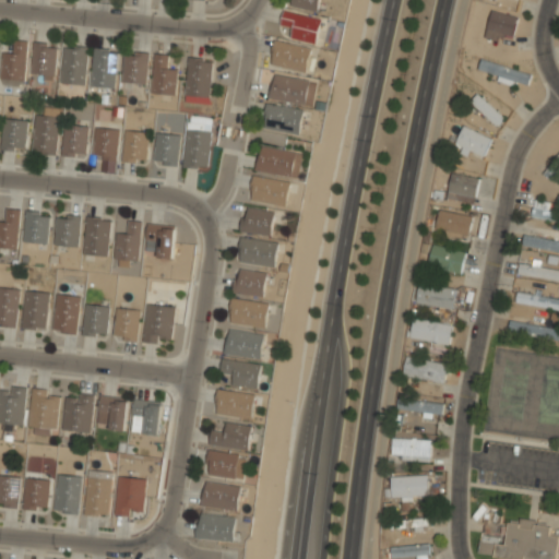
[(320,0),(287,0),(286,4),(316,13),(320,0)]
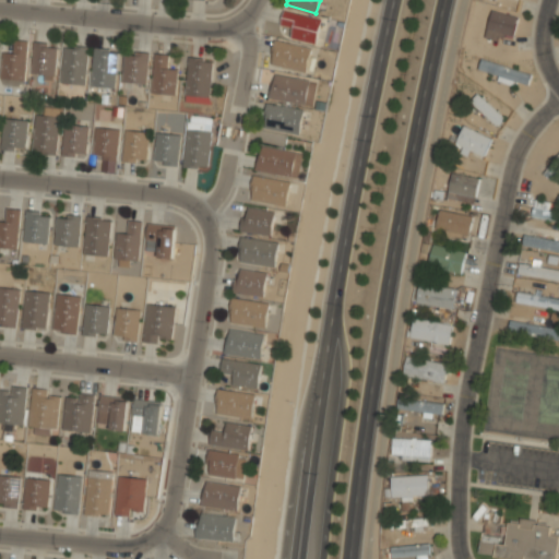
[(523,18),(474,4),(468,24),(519,37),(523,18)]
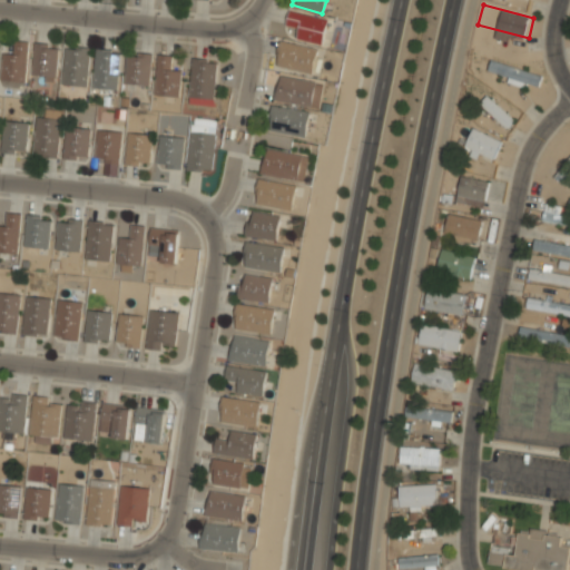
[(322,46),(328,22),(290,10),(285,26),(297,29),(295,38),(322,46)]
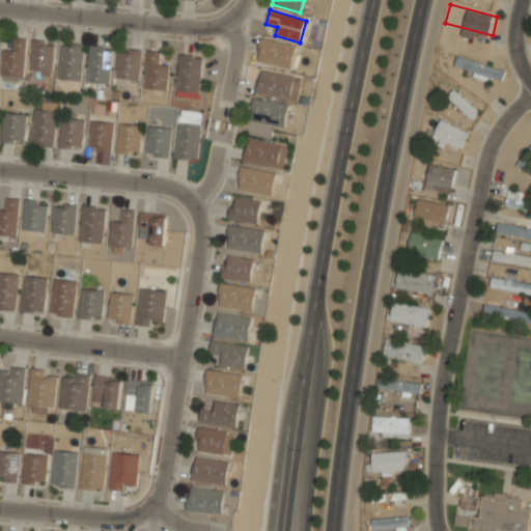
[(11,50),(1,50),(0,78),(24,79),(25,39),(12,38),(11,50)]
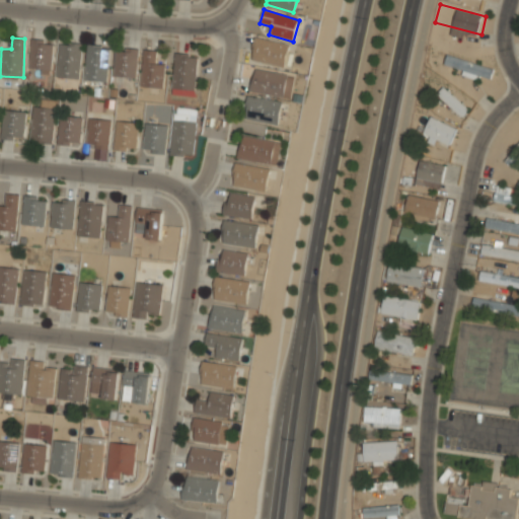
[(284,68),(289,46),(255,38),(250,60),(284,68)]
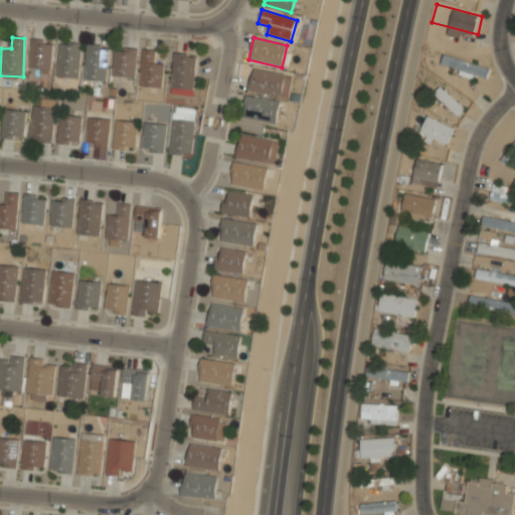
[(28,67),(50,70),(53,42),(31,40),(28,67)]
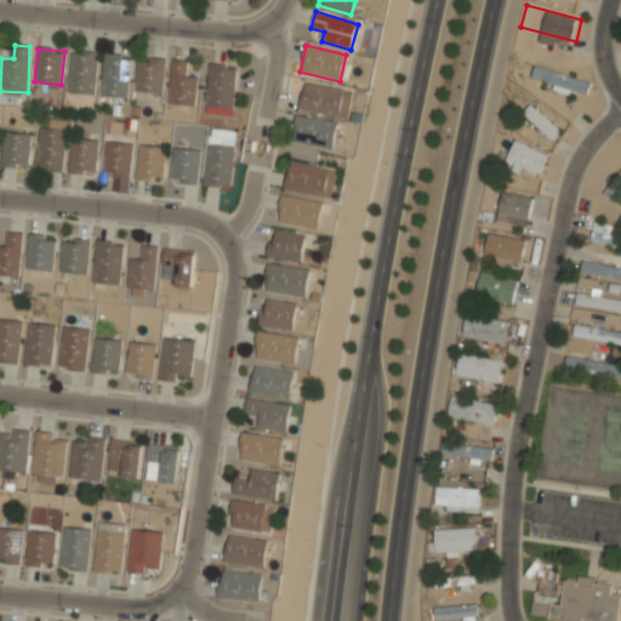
[(96,52),(69,52),(69,93),(96,93),(96,52)]
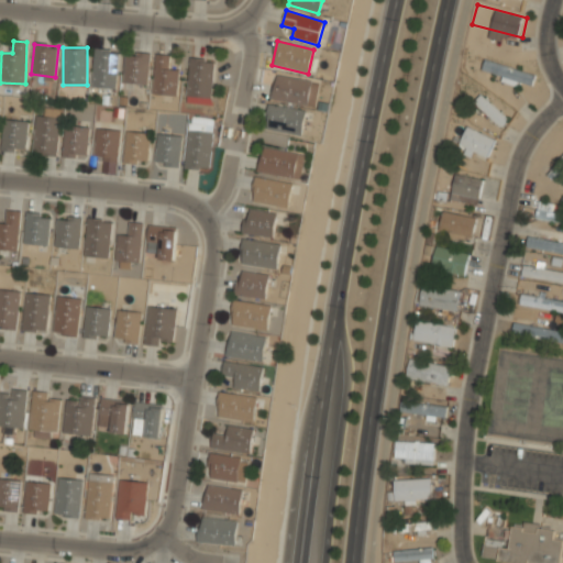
[(90,85),(113,89),(119,53),(96,50),(90,85)]
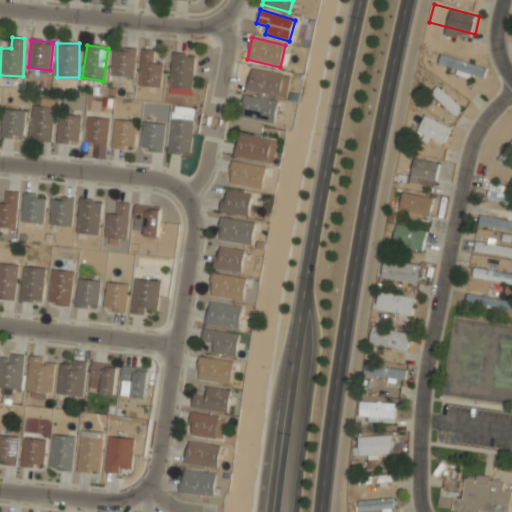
[(134,77),(136,50),(114,48),(112,75),(134,77)]
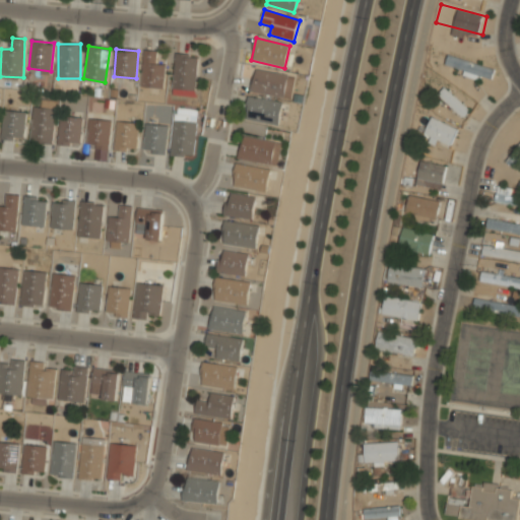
[(156,51),(143,51),(142,87),(164,88),(165,63),(155,63),(156,51)]
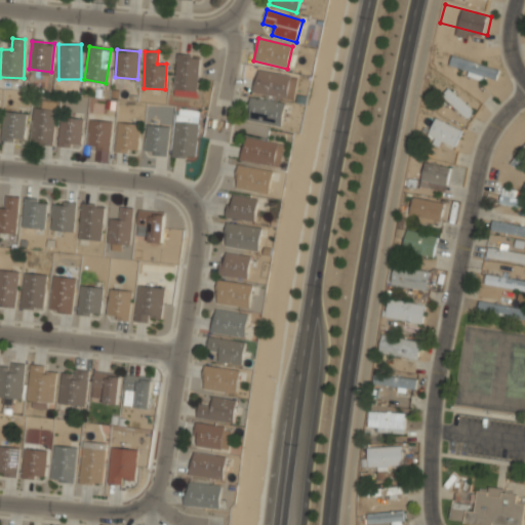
[(173,89),(196,92),(201,55),(177,52),(173,89)]
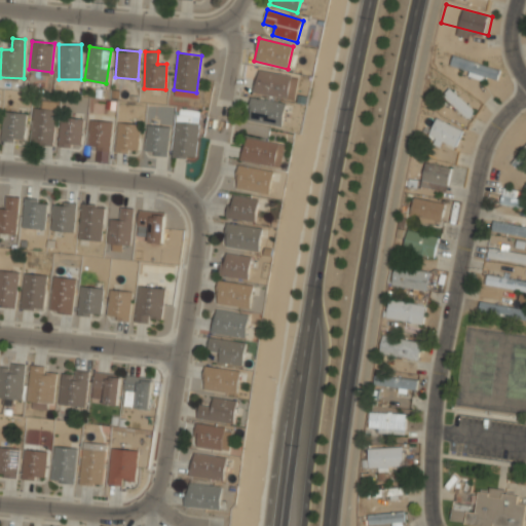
[(450,66),(497,79),(500,68),(453,54),(450,66)]
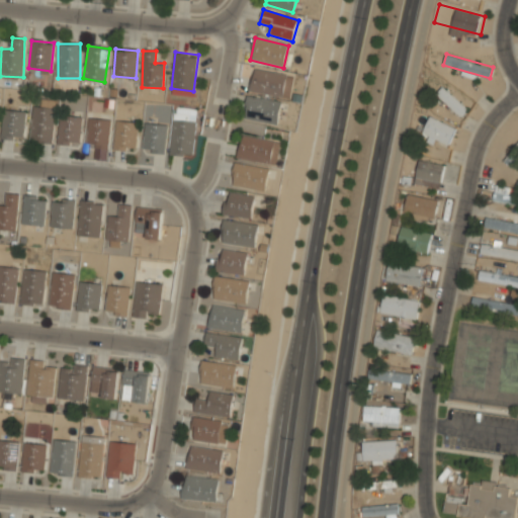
[(293,76),(254,70),(251,93),(290,99),(293,76)]
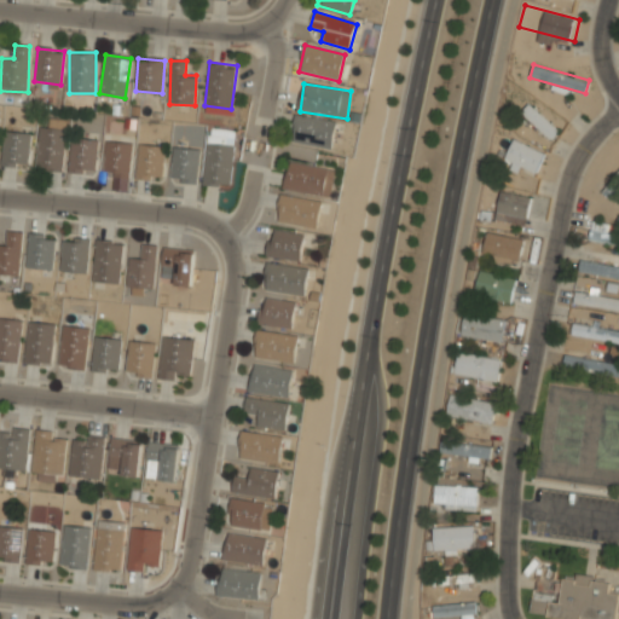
[(521,111),(550,138),(559,129),(528,103),(521,111)]
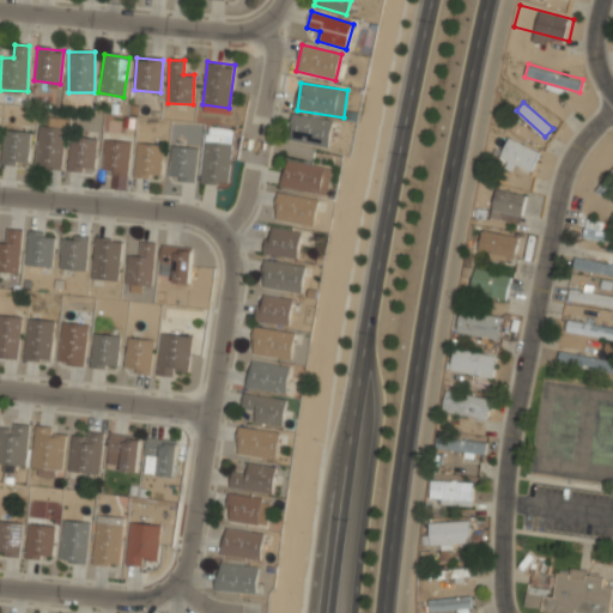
[(329,150),(335,123),(293,114),(289,140),(329,150)]
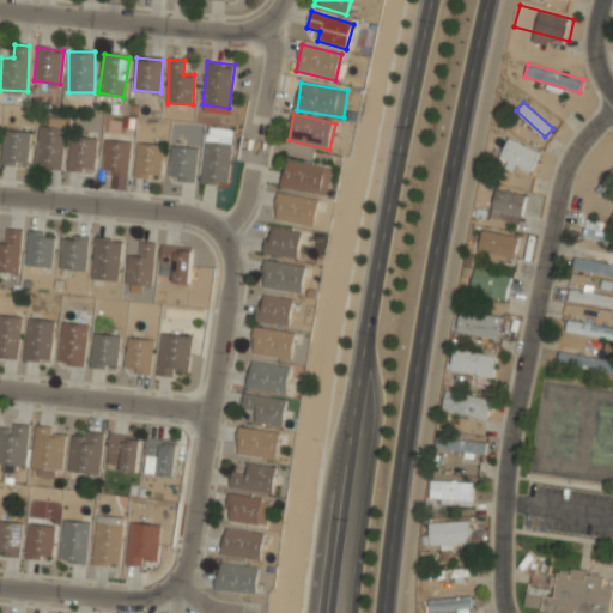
[(66,117),(40,115),(36,167),(61,169),(66,117)]
